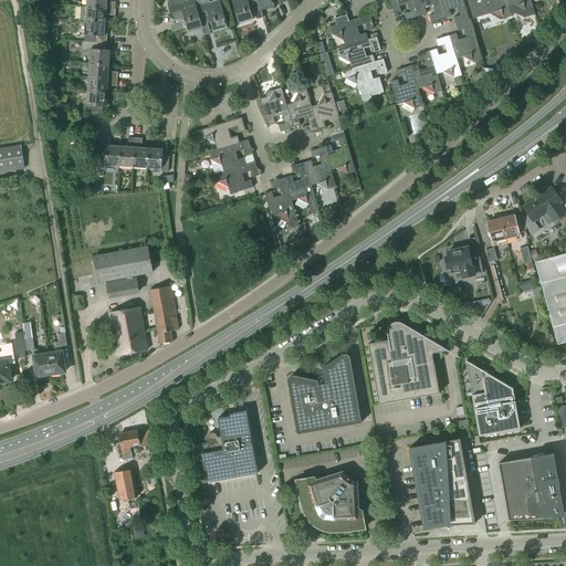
[(86,0),(86,7),(115,9),(115,1),(105,1),(105,0),(86,0)]
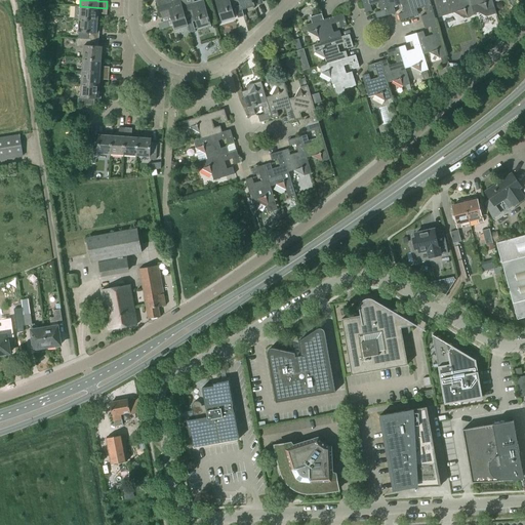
[(186,25),(178,0),(155,0),(161,18),(169,16),(173,29),(186,25)]
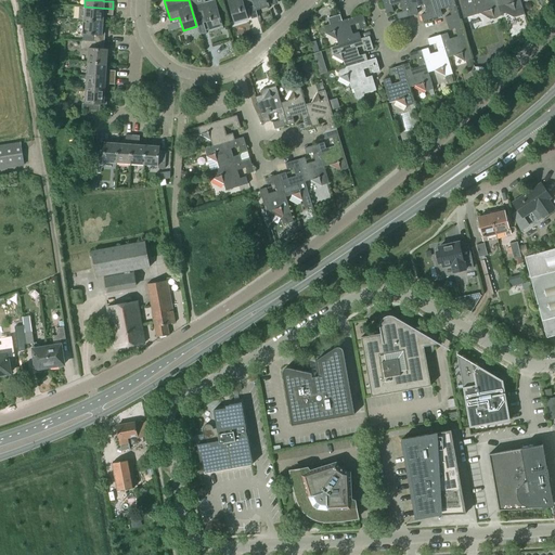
[(189,0),(195,20),(204,17),(207,30),(222,26),(215,1),(204,3),(203,0),(189,0)]
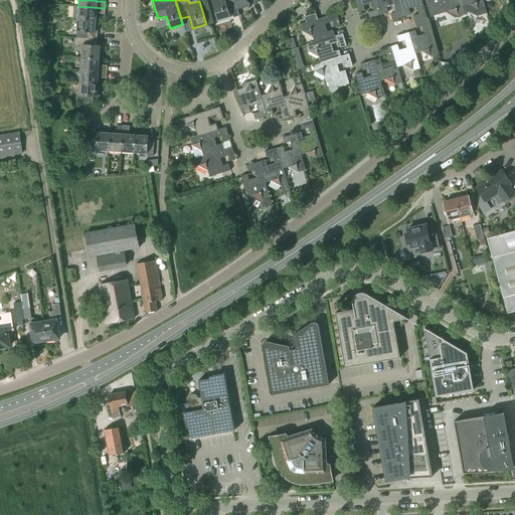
[(233,0),(210,0),(216,21),(230,17),(226,5),(234,2),(233,0)]
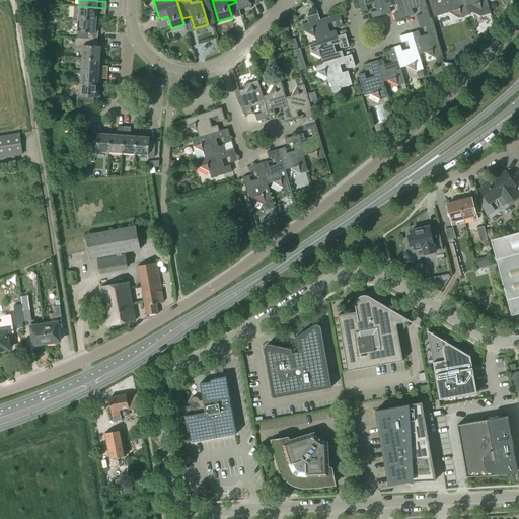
[(235,0),(236,2),(238,9),(251,5),(249,0),(235,0)]
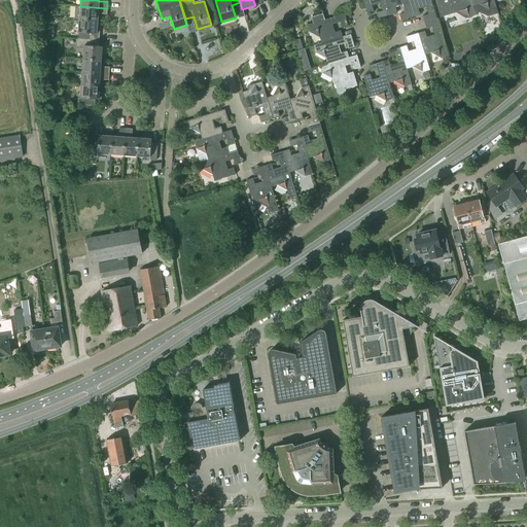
[(362,0),(365,9),(367,14),(374,12),(373,6),(380,4),(383,12),(377,14),(379,20),(391,16),(386,0),(362,0)]
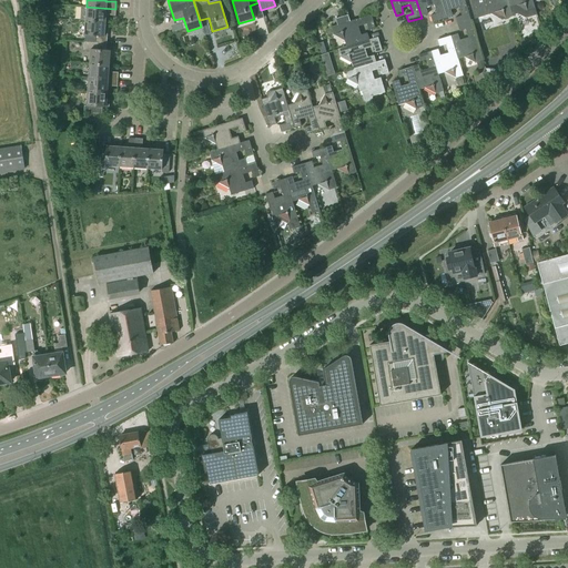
[(437,16),(432,17),(433,23),(446,19),(439,0),(416,0),(422,18),(428,16),(426,9),(435,7),(437,16)]
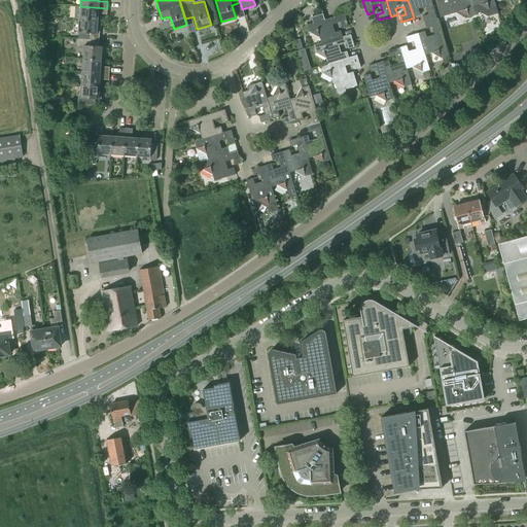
[(425,24),(437,20),(431,0),(409,0),(414,18),(420,15),(419,10),(427,8),(429,15),(423,18),(425,24)]
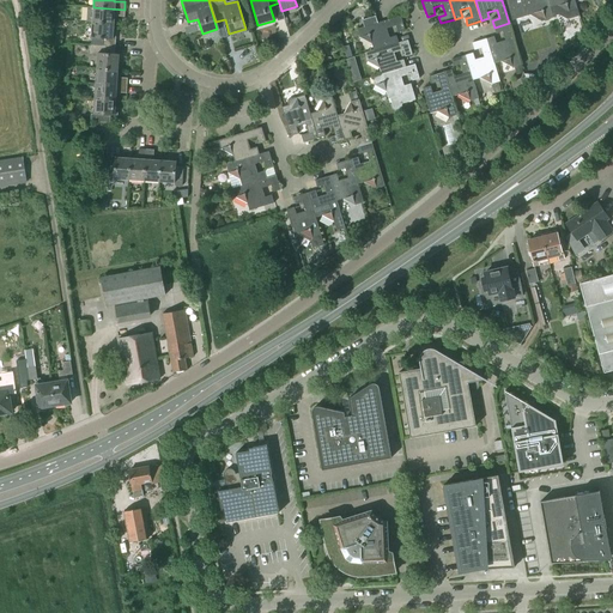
[(548,0),(507,0),(514,20),(534,14),(547,20),(556,18),(553,8),(552,8),(548,0)]
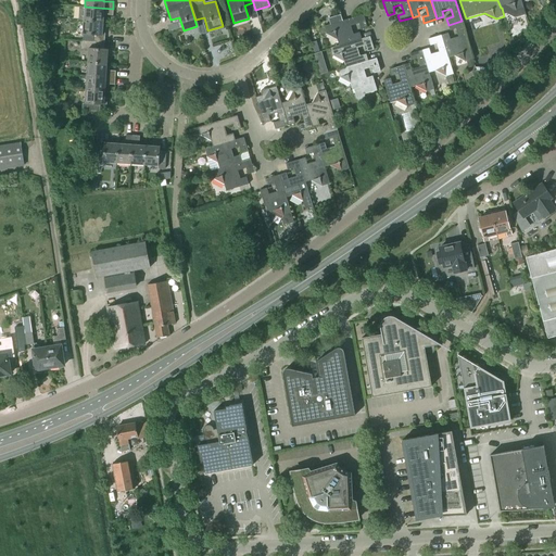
[(497,0),(501,8),(502,8),(504,15),(510,13),(519,17),(527,15),(522,0),(497,0)]
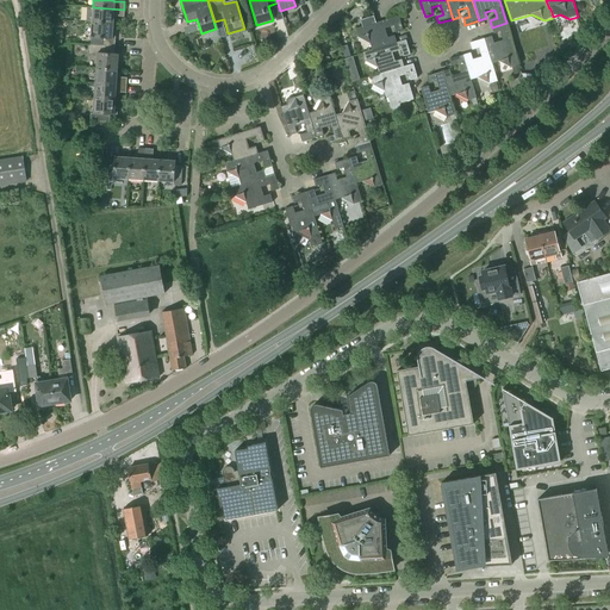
[(123,17),(124,10),(93,7),(88,7),(87,22),(92,23),(112,24),(112,16),(123,17)]
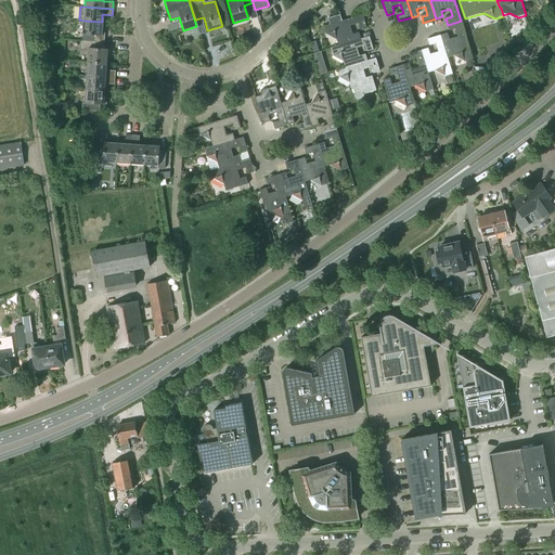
[(337,41),(338,47),(338,48),(361,40),(359,34),(353,36),(351,27),(359,25),(361,31),(368,29),(363,16),(341,23),(339,16),(326,20),(328,27),(324,28),(326,36),(337,41)]
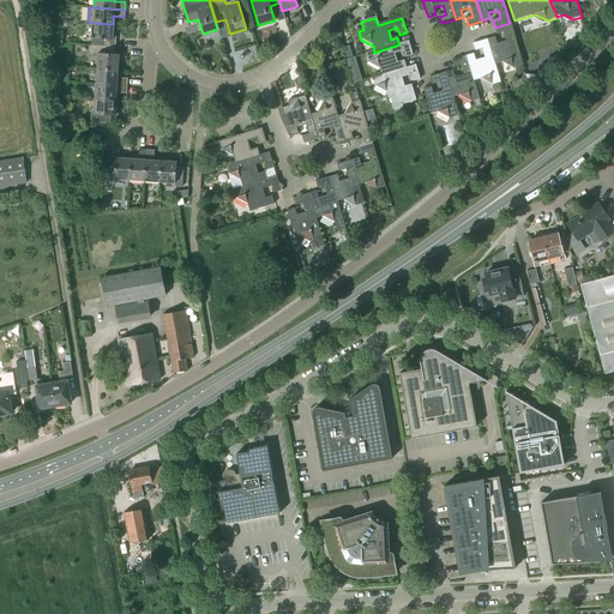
[(95,46),(115,47),(115,32),(112,32),(112,31),(113,24),(92,23),(91,46),(95,46)]
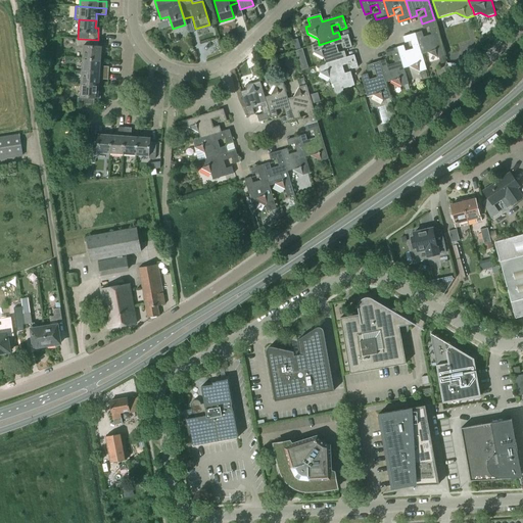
[(424,38),(422,33),(416,34),(423,54),(427,53),(438,59),(445,57),(434,19),(424,22),(422,24),(424,30),(429,28),(431,36),(424,38)]
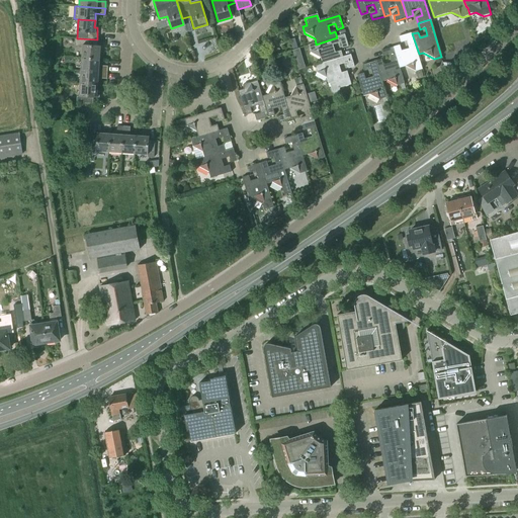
[(400,47),(395,49),(400,68),(405,67),(415,72),(423,70),(418,54),(419,54),(412,33),(400,37),(402,44),(407,41),(410,50),(402,52),(400,47)]
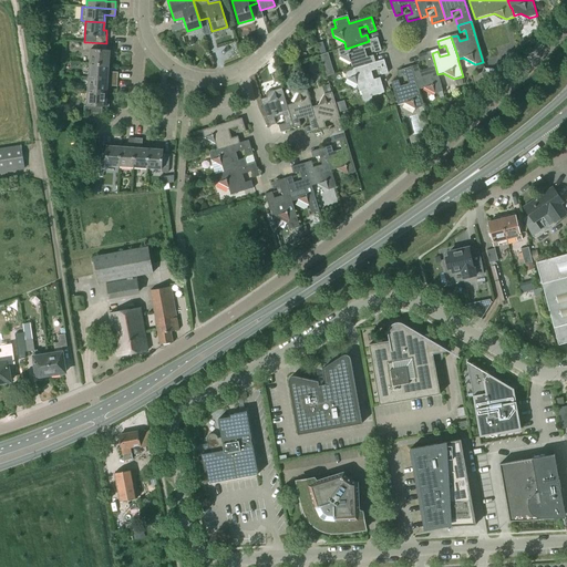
[(373,48),(375,54),(382,52),(378,39),(369,41),(346,49),(346,48),(338,51),(340,58),(350,63),(352,71),(375,63),(373,57),(368,59),(366,50),(373,48)]
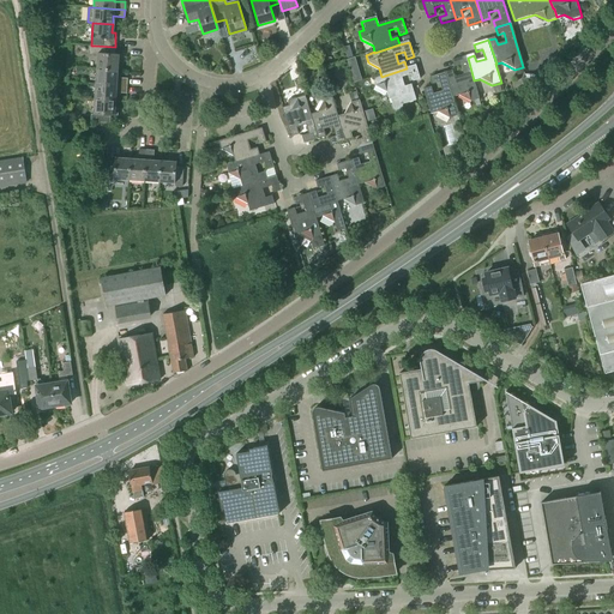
[(90,55),(97,55),(96,68),(116,70),(118,62),(121,62),(121,55),(118,55),(118,54),(114,54),(115,47),(95,46),(91,46),(90,55)]
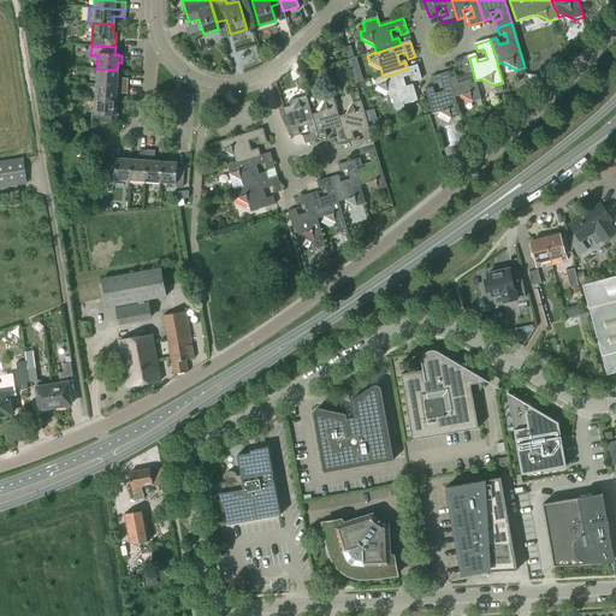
[(456,78),(455,71),(448,73),(455,98),(461,95),(474,102),(477,102),(478,107),(483,105),(481,100),(475,81),(469,58),(454,63),(456,69),(463,66),(466,75),(456,78)]
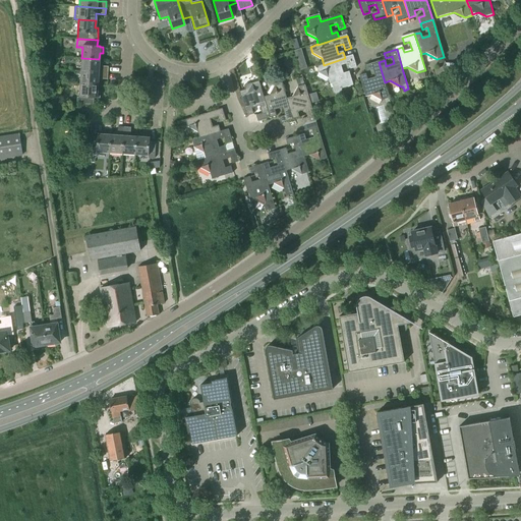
[(300,50),(293,52),(297,63),(303,61),(300,50)]
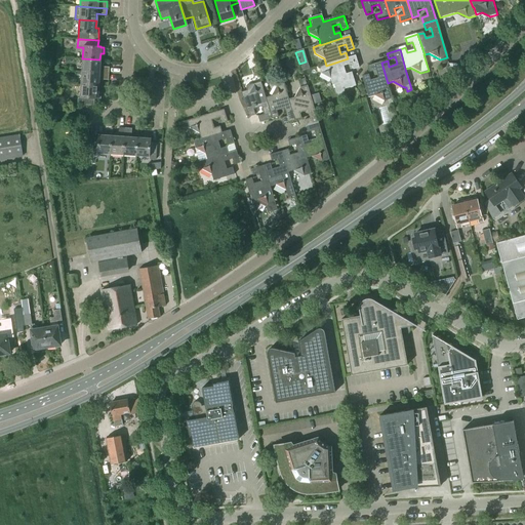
[(356,56),(348,58),(326,66),(319,68),(321,75),(331,80),(333,86),(334,86),(337,94),(339,95),(341,95),(344,94),(345,92),(345,90),(356,87),(353,73),(347,75),(344,67),(352,65),(354,71),(360,69),(356,56)]
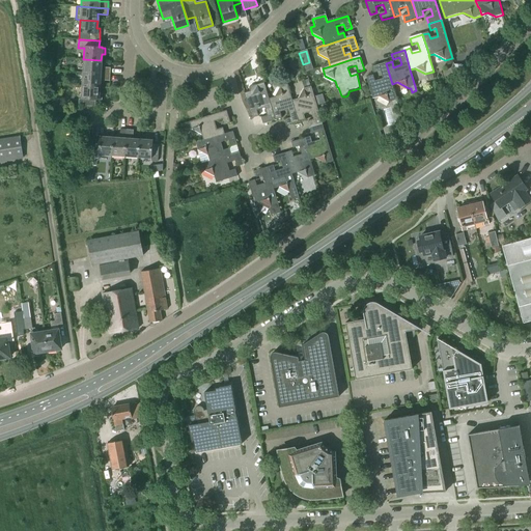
[(101,67),(101,60),(83,59),(82,73),(109,75),(110,68),(101,67)]
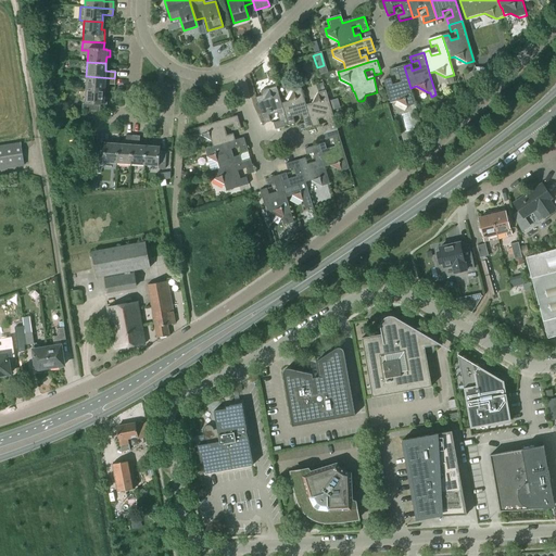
[(384,81),(391,104),(397,102),(407,108),(415,105),(411,88),(404,66),(391,71),(393,77),(399,75),(401,84),(393,86),(391,79),(384,81)]
